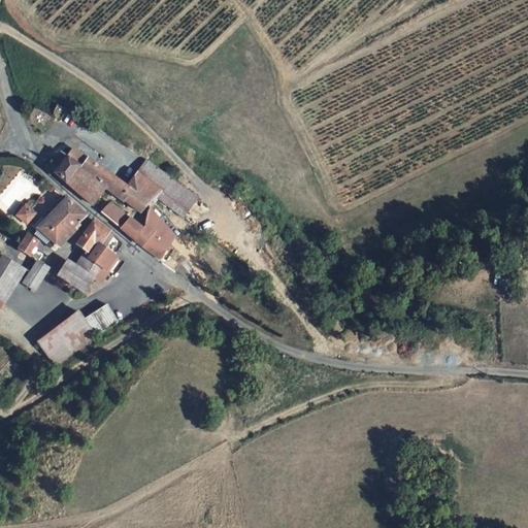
[(58,170),(56,173),(93,205),(107,187),(141,213),(143,210),(150,204),(156,197),(183,217),(196,198),(147,161),(128,188),(75,151),(72,151),(67,158),(58,170)]
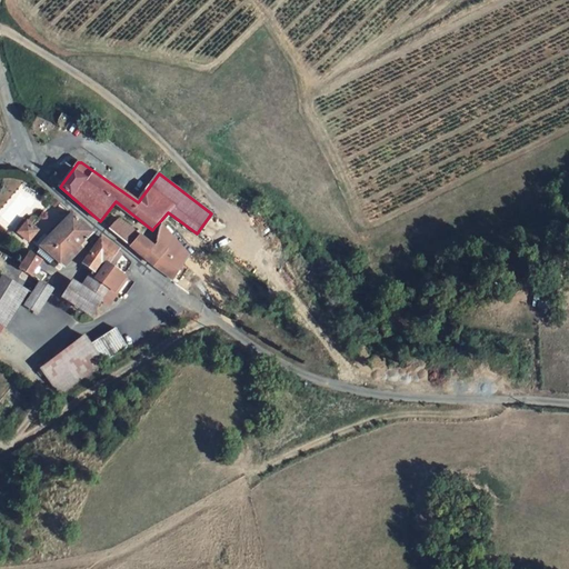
[(72,170),(66,166),(56,179),(62,183),(72,170)]
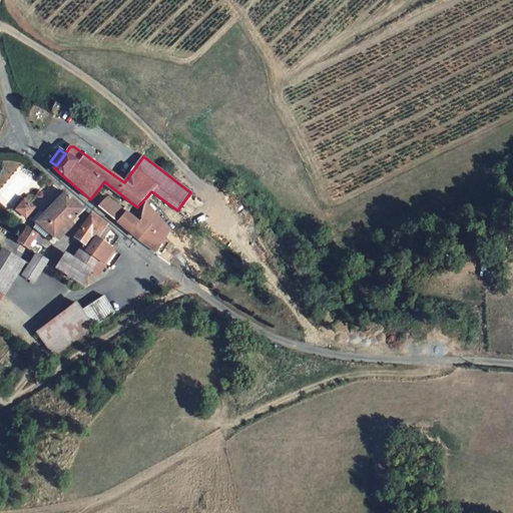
[(73,199),(65,192),(36,221),(37,222),(49,232),(58,239),(78,218),(76,216),(83,209),(73,199)]
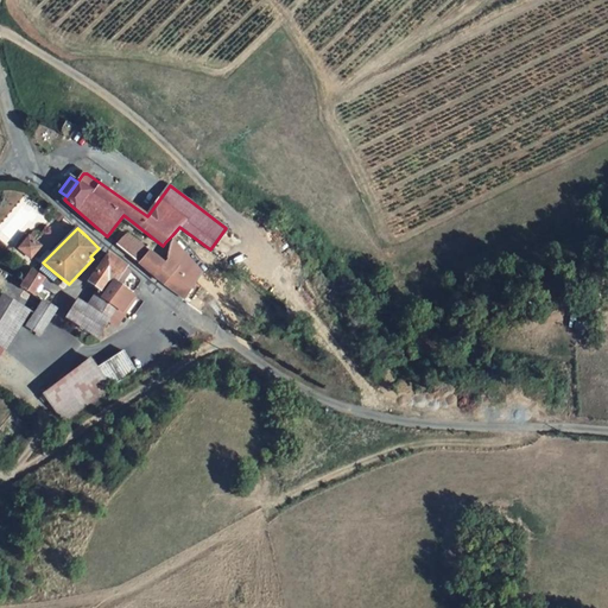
[(164,264),(128,234),(120,241),(116,245),(139,263),(164,284),(184,298),(187,296),(196,283),(203,272),(188,257),(176,244),(176,242),(176,241),(176,240),(175,240),(173,240),(172,240),(170,242),(170,245),(165,261),(164,264)]
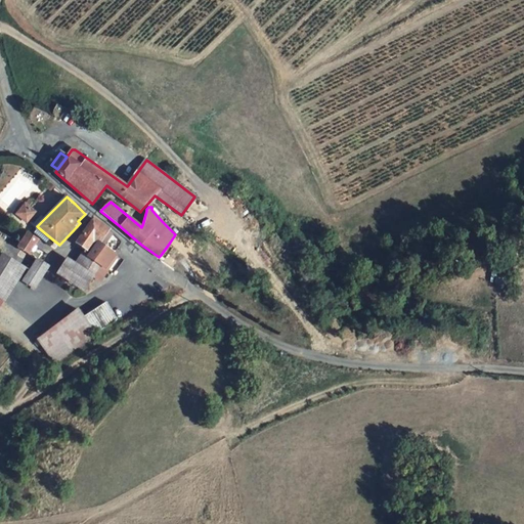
[(27,221),(34,212),(29,208),(25,205),(17,214),(27,221)]
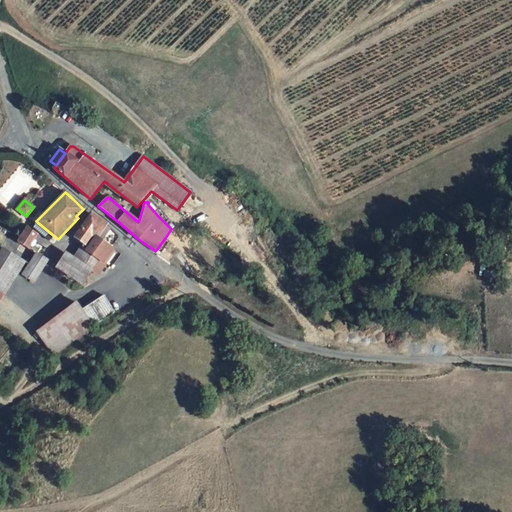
[(75,236),(85,243),(92,235),(96,238),(96,237),(97,237),(99,235),(105,226),(106,224),(91,214),(90,215),(75,236)]
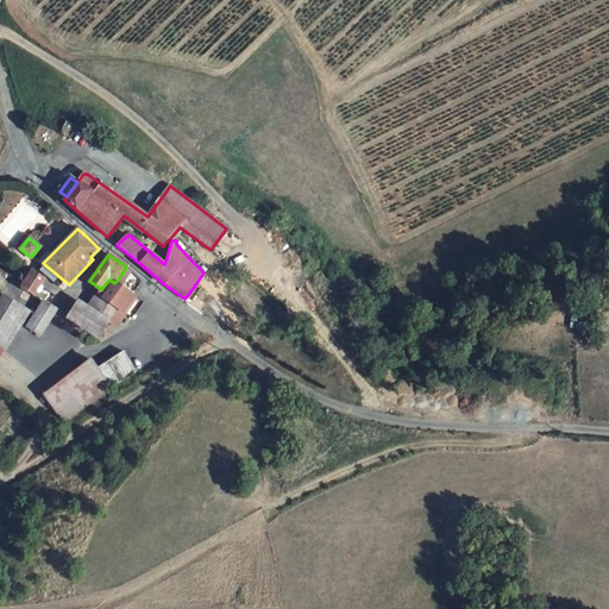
[(54,282),(58,276),(44,264),(39,270),(54,282)]
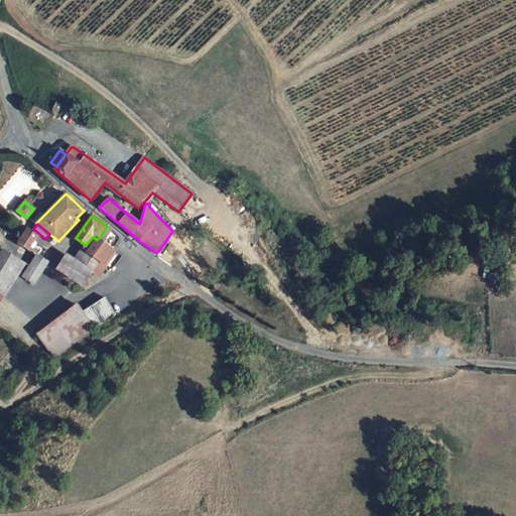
[(100,237),(104,239),(110,230),(106,228),(100,237)]
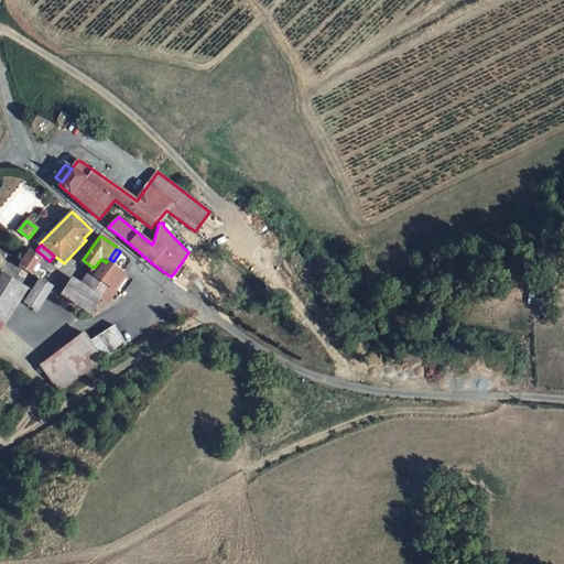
[(41,258),(30,250),(19,267),(40,280),(24,302),(38,311),(52,288),(45,282),(51,273),(36,264),(41,258)]
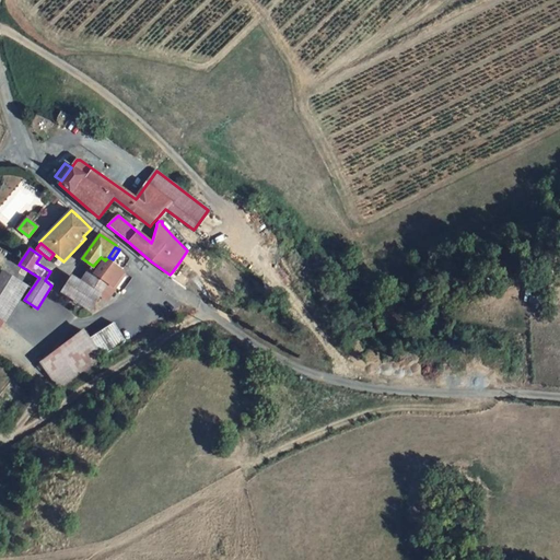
[(113,287),(123,272),(106,259),(105,259),(105,260),(98,269),(94,275),(107,283),(113,287)]
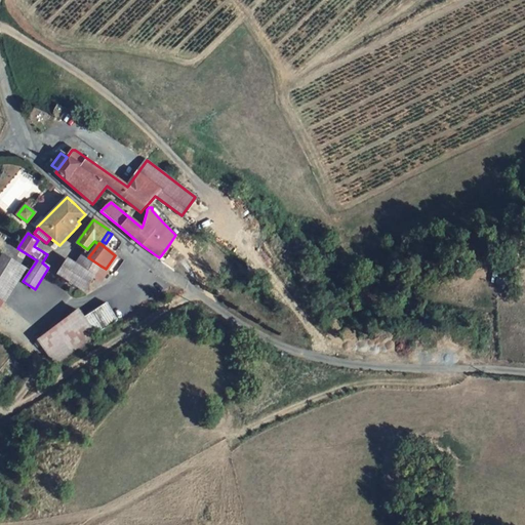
[(169,244),(161,255),(165,258),(172,247),(169,244)]
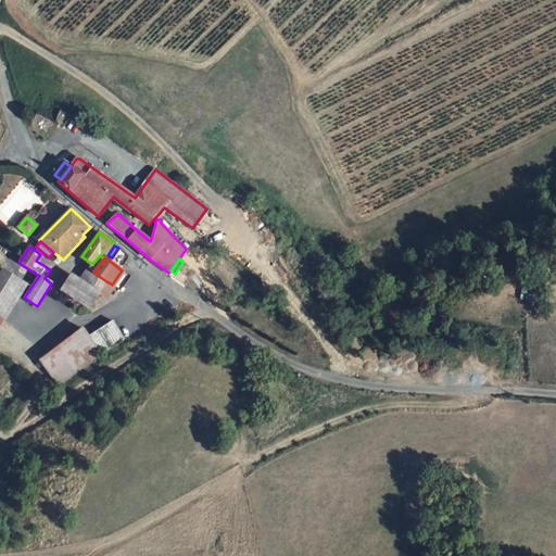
[(2,269),(0,272),(0,313),(21,280),(2,269)]
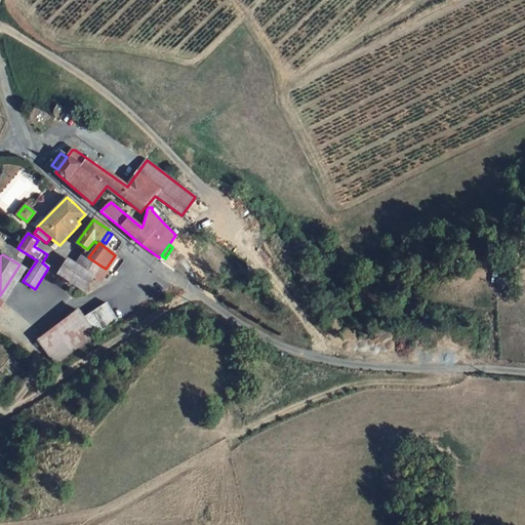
[(93,277),(101,266),(88,257),(84,254),(76,266),(93,277)]
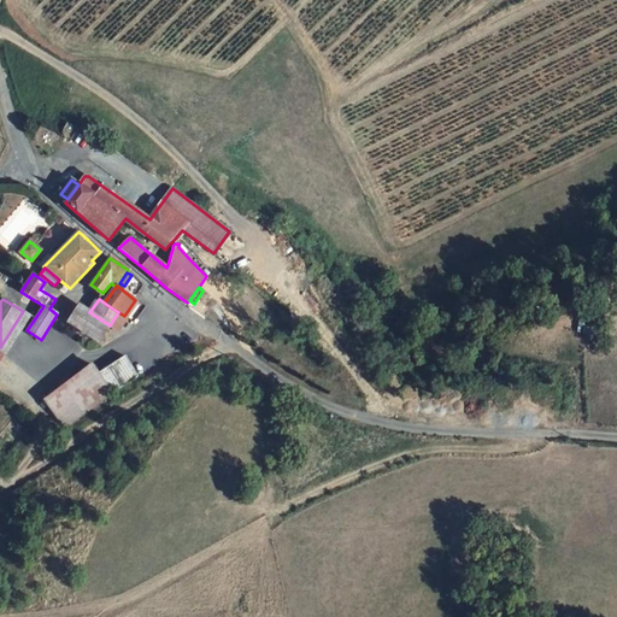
[(68,321),(100,342),(110,325),(89,312),(78,305),(68,321)]
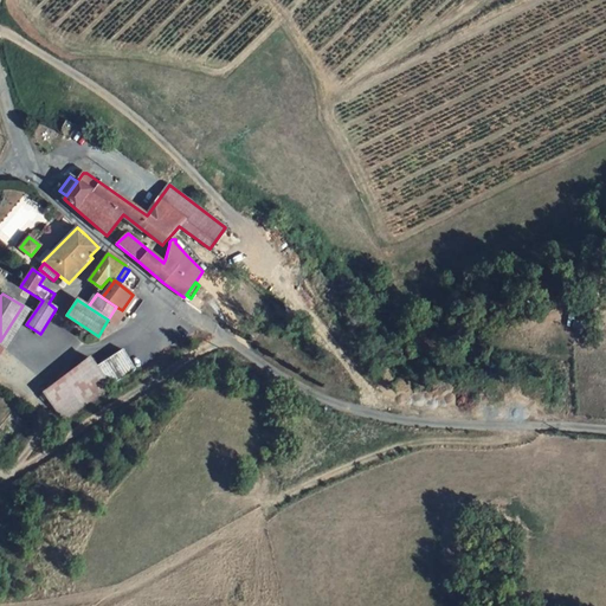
[(117,326),(126,313),(122,310),(116,307),(108,320),(117,326)]
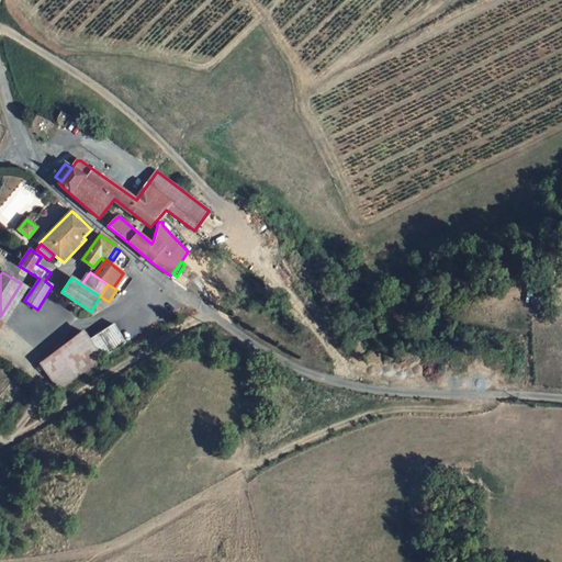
[(114,324),(89,339),(102,358),(126,343),(114,324)]
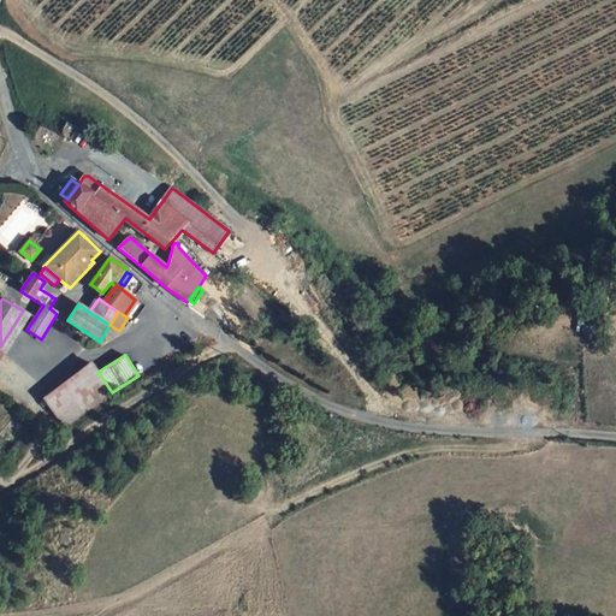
[(65,427),(112,392),(98,372),(90,363),(43,398),(65,427)]
